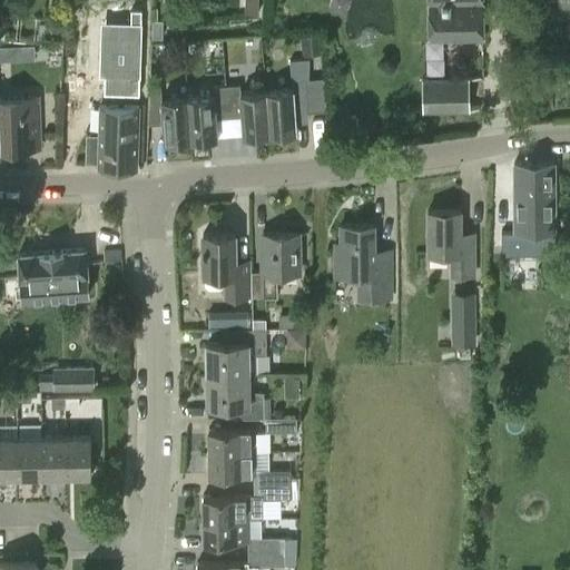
[(482,0),(428,0),(429,38),(483,37),(482,0)]
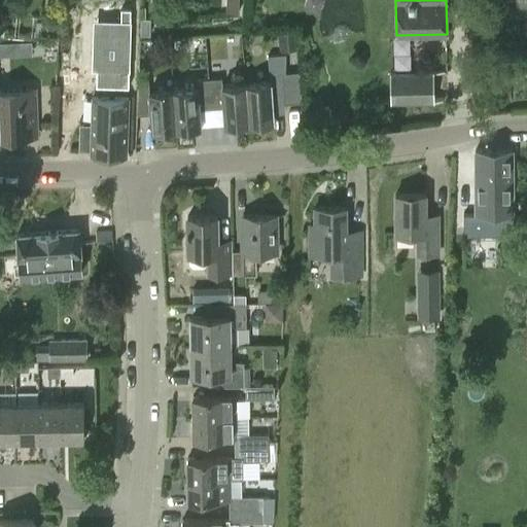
[(141,20),(141,35),(149,35),(149,20),(141,20)]
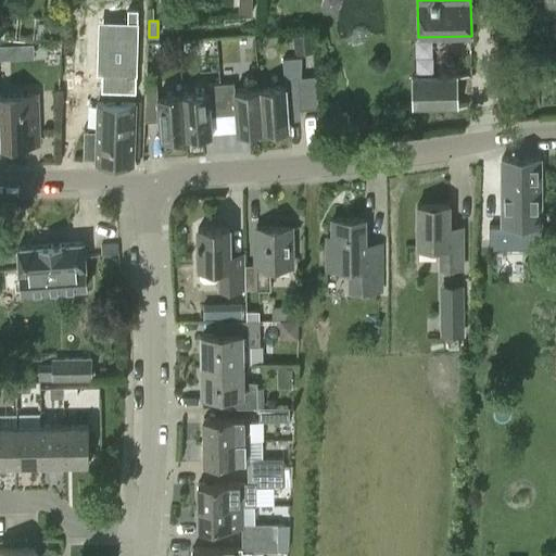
[(100,51),(99,71),(103,71),(102,103),(136,104),(139,23),(128,23),(128,36),(104,35),(104,51),(100,51)]
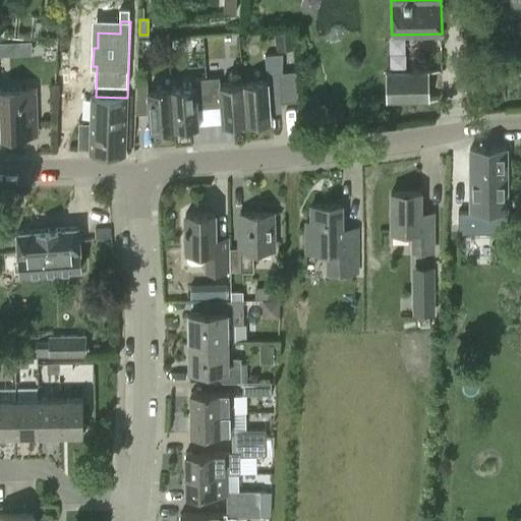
[(293,30),(276,31),(277,49),(294,48),(293,30)]
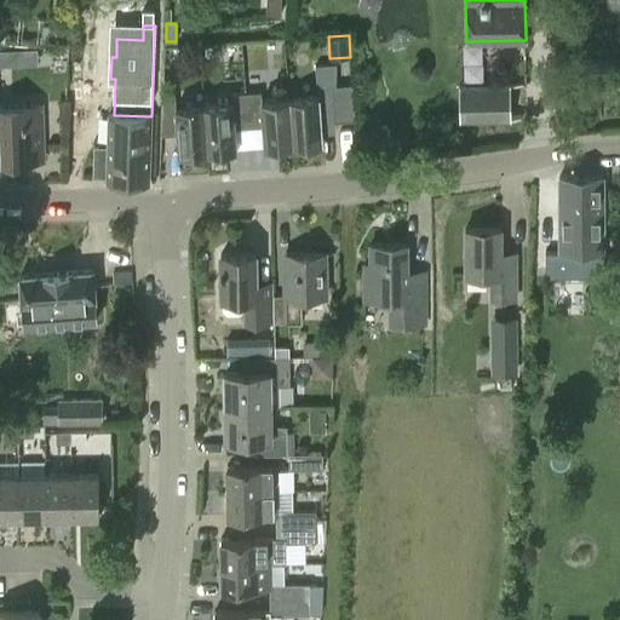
[(16,49),(0,49),(0,64),(16,64),(16,49)]
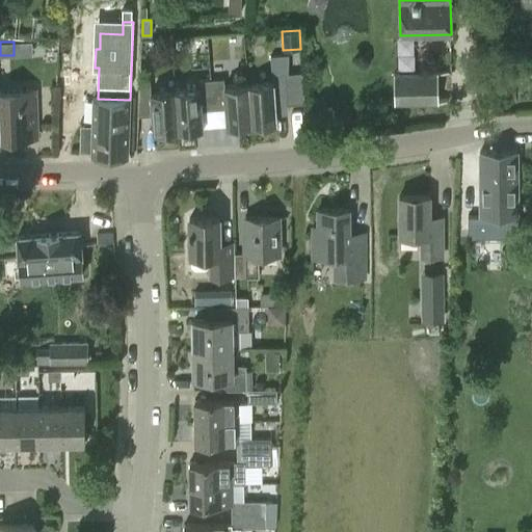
[(272,82),(248,84),(251,124),(276,122),(275,105),(287,104),(285,75),(288,75),(289,55),(270,56),(272,82)]
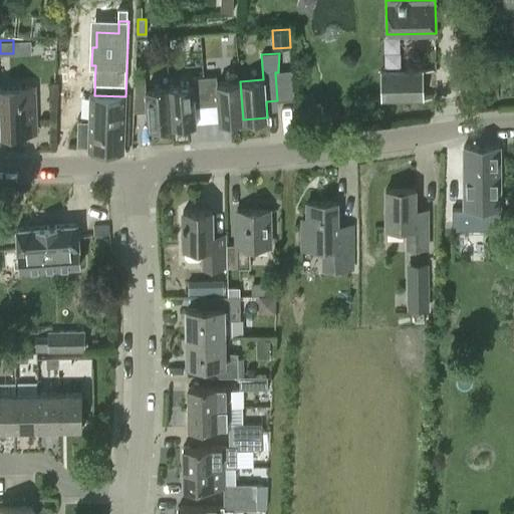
[(422,70),(381,71),(382,98),(423,97),(422,70)]
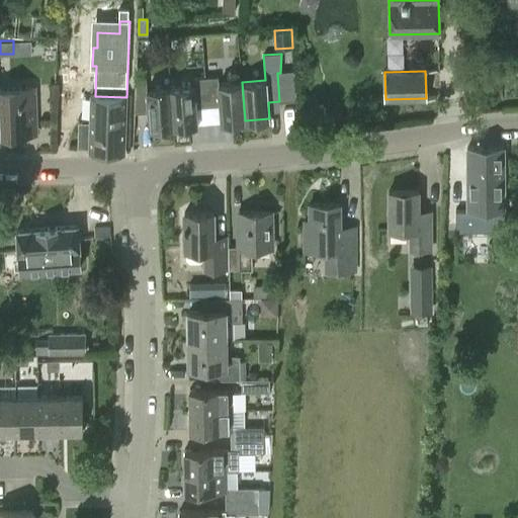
[(218,77),(205,78),(207,107),(220,106),(222,122),(245,120),(242,82),(219,84),(218,77)]
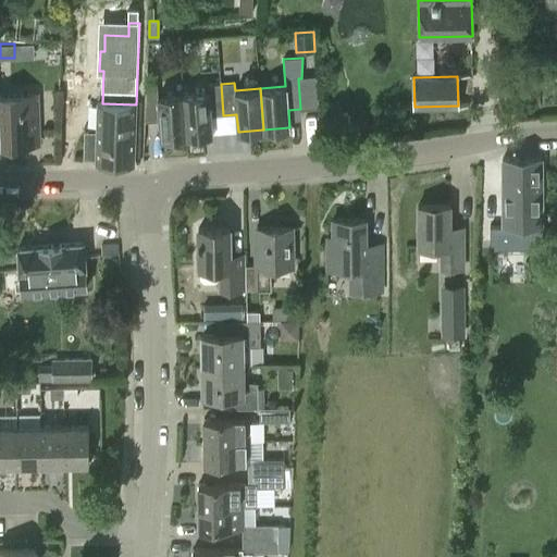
[(209,93),(183,95),(186,136),(212,134),(211,116),(223,115),(221,84),(208,85),(209,93)]
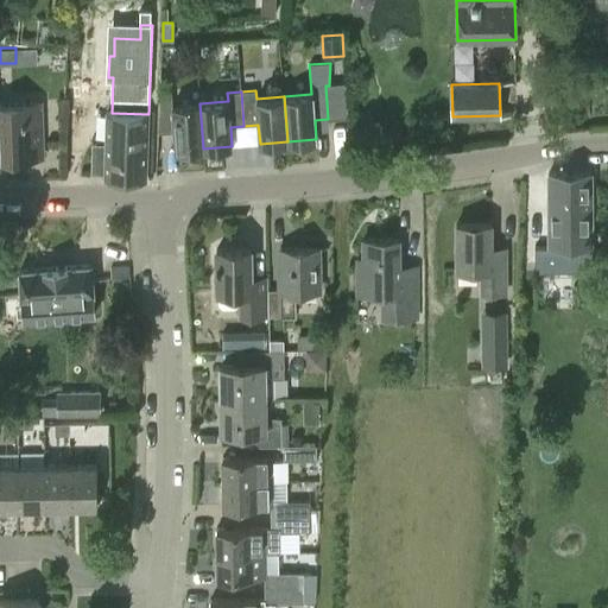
[(160,97),(158,133),(173,132),(176,151),(203,149),(200,103),(172,106),(172,96),(160,97)]
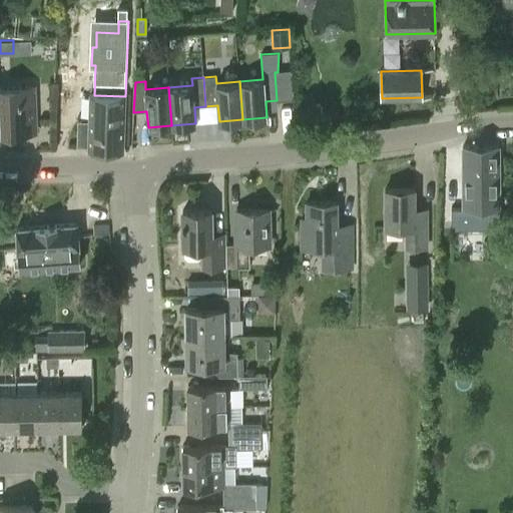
[(34,87),(0,88),(0,133),(24,133),(23,121),(35,120),(34,87)]
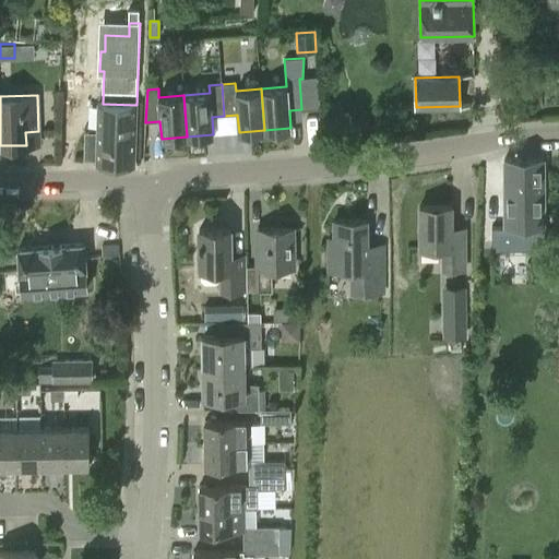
[(526,96),(526,106),(539,106),(539,96),(535,96),(526,96)]
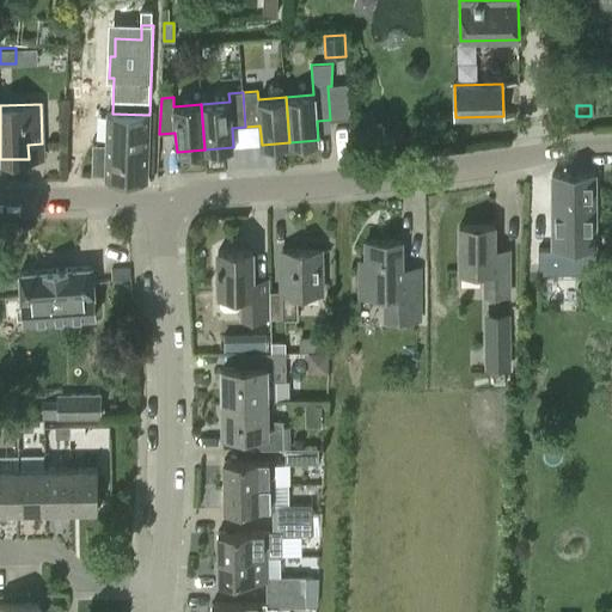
[(373,111),(359,112),(359,124),(373,123),(373,111)]
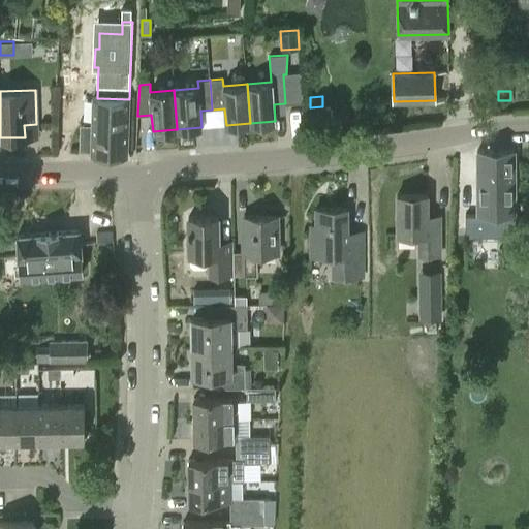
[(81,126),(80,150),(90,150),(90,154),(127,155),(129,99),(97,98),(92,98),(91,126),(81,126)]
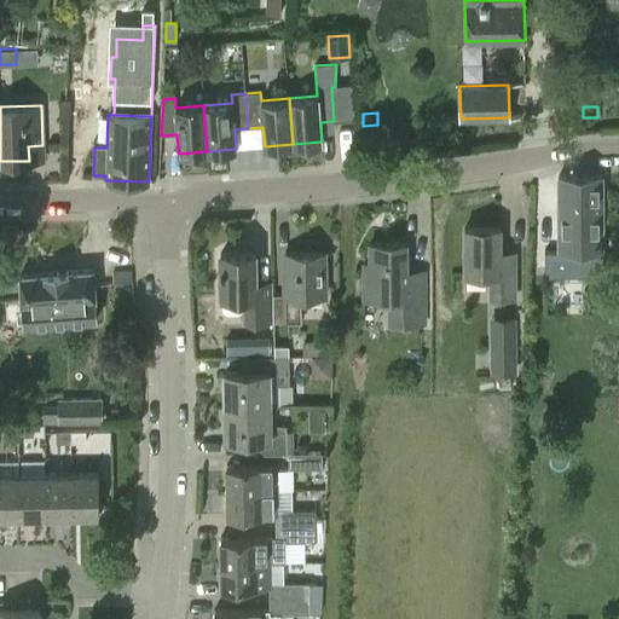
[(386,127),(354,128),(356,148),(387,146),(386,127)]
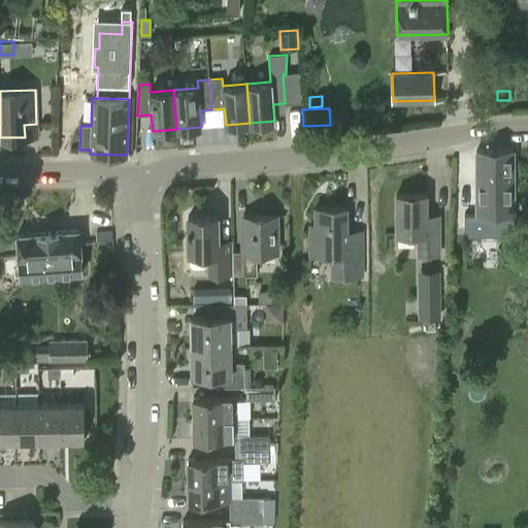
[(464,215),(464,229),(467,229),(509,229),(514,229),(514,213),(513,213),(513,212),(514,212),(514,151),(514,150),(476,150),(476,155),(476,212),(477,212),(477,215),(464,215)]
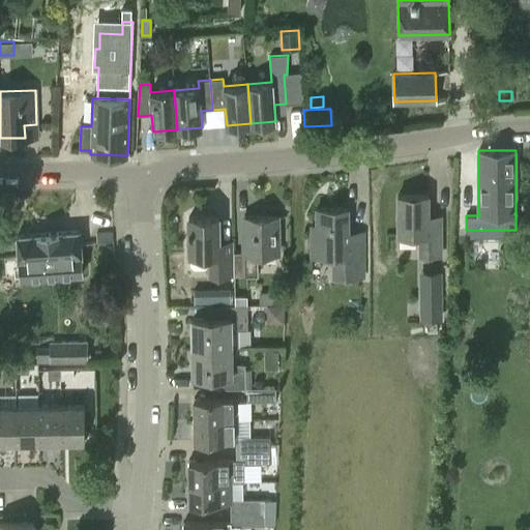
[(429,196),(398,196),(399,235),(419,235),(420,255),(441,255),(441,228),(429,228),(429,196)]
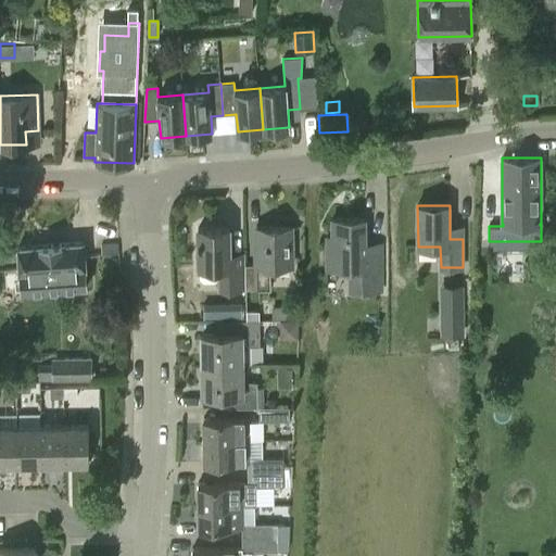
[(329,239),(329,266),(349,266),(349,291),(380,290),(380,257),(363,257),(363,220),(335,220),(335,239),(329,239)]
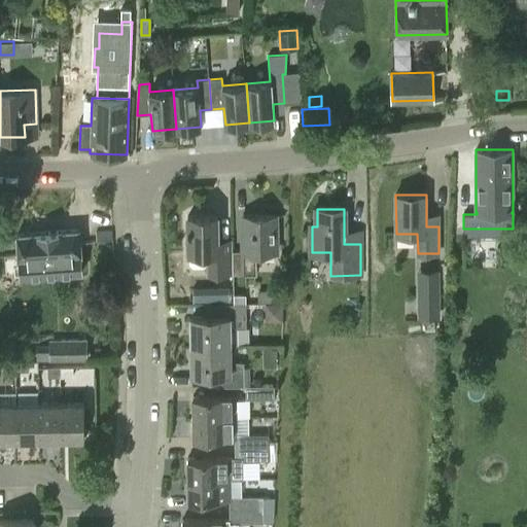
[(216,215),(187,216),(188,253),(188,264),(192,268),(204,268),(206,265),(208,264),(208,274),(232,274),(232,252),(232,240),(217,240),(216,215)]
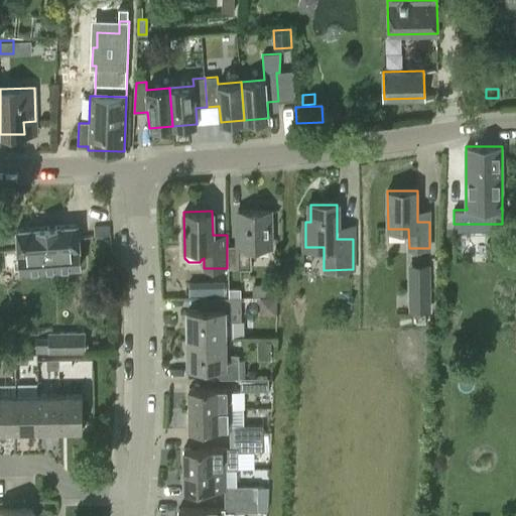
[(238,247),(227,247),(227,268),(228,268),(251,267),(251,247),(271,247),(271,211),(238,211),(238,246),(238,247)]
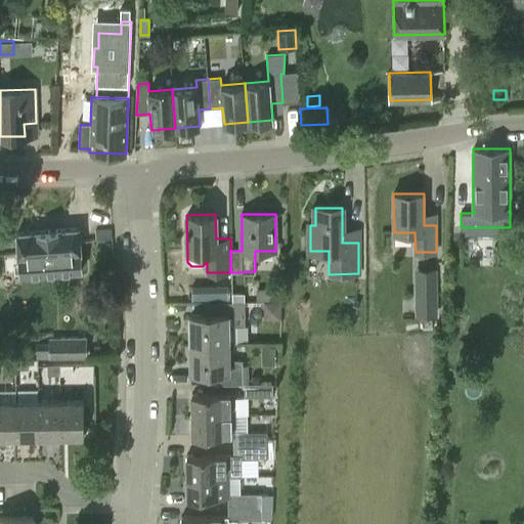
[(79,228),(16,233),(17,257),(18,257),(20,276),(81,271),(80,253),(81,253),(79,228)]
